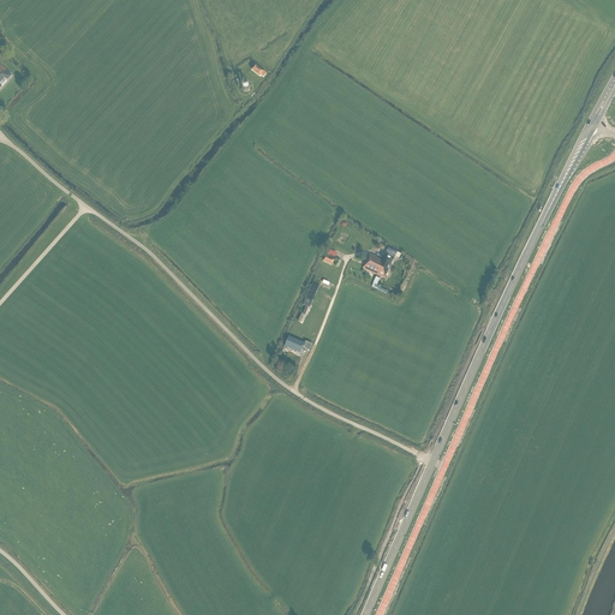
[(0,88),(1,87),(3,88),(6,83),(12,76),(0,65),(0,88)]
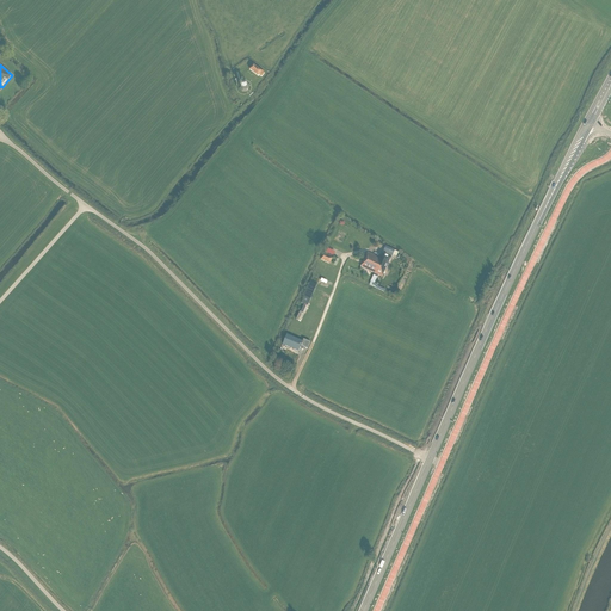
[(250,69),(258,76),(259,75),(261,76),(264,73),(253,65),(250,69)]
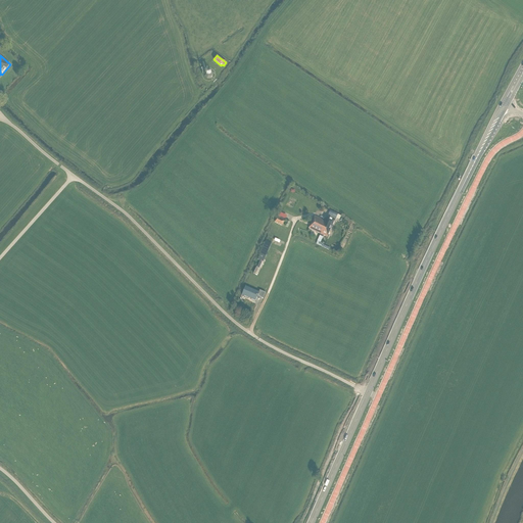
[(323,220),(322,223),(325,225),(324,227),(326,228),(325,229),(330,231),(335,221),(338,215),(330,210),(328,217),(326,222),(323,220)]
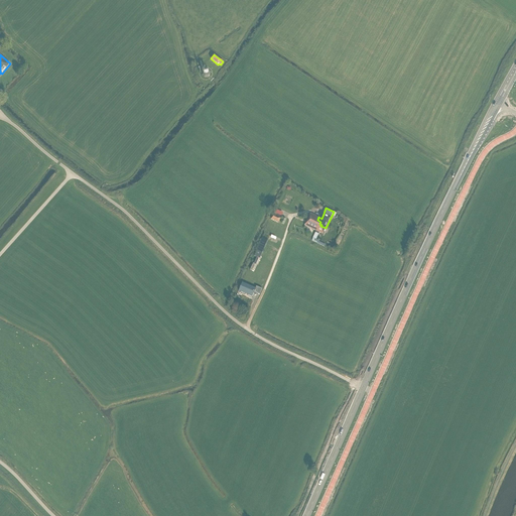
[(281,217),(274,213),(271,220),(278,223),(281,217)]
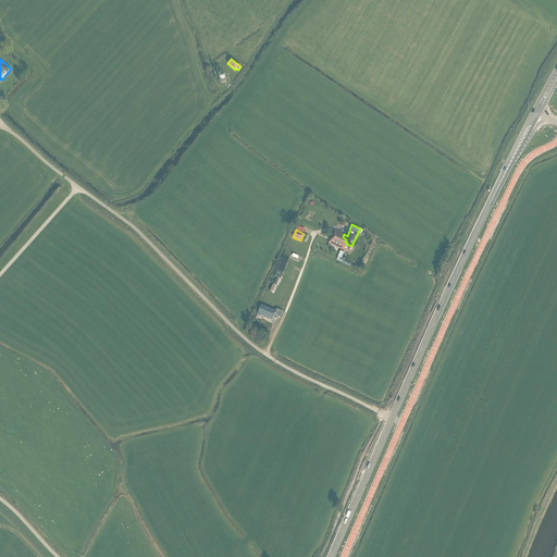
[(329,243),(342,249),(345,242),(346,239),(343,237),(344,234),(335,231),(334,234),(333,234),(329,243)]
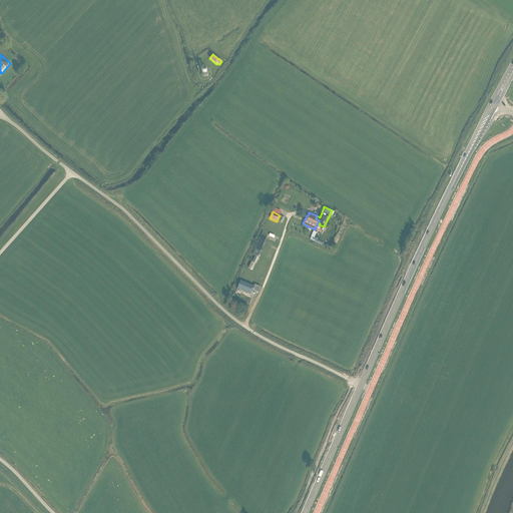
[(318,222),(315,229),(311,236),(312,236),(310,239),(323,245),(324,243),(317,239),(315,237),(318,230),(321,232),(324,226),(319,224),(320,223),(318,222)]
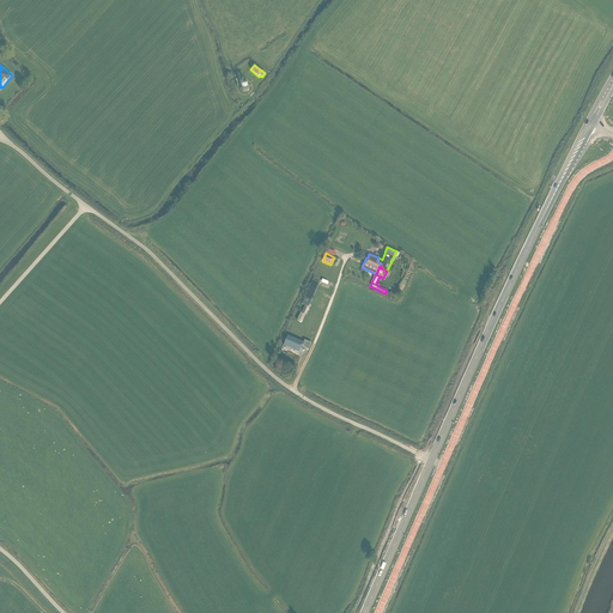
[(299,311),(302,313),(305,305),(309,308),(319,285),(311,283),(302,304),(299,311)]
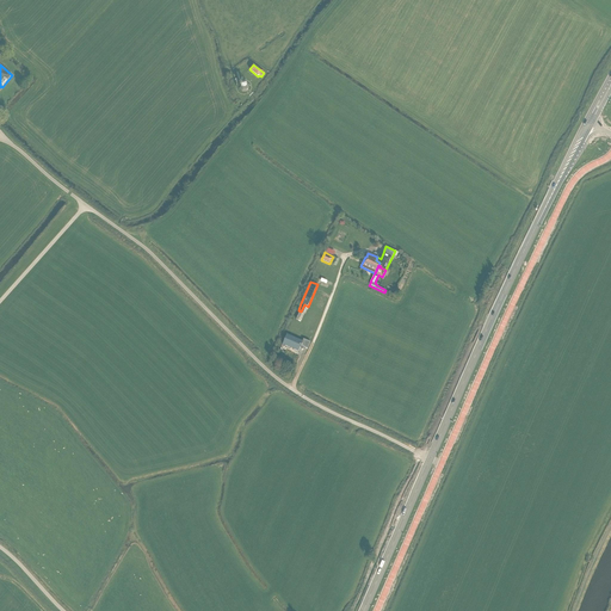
[(283,345),(298,352),(301,346),(308,349),(310,343),(303,339),(303,341),(288,335),(283,345)]
